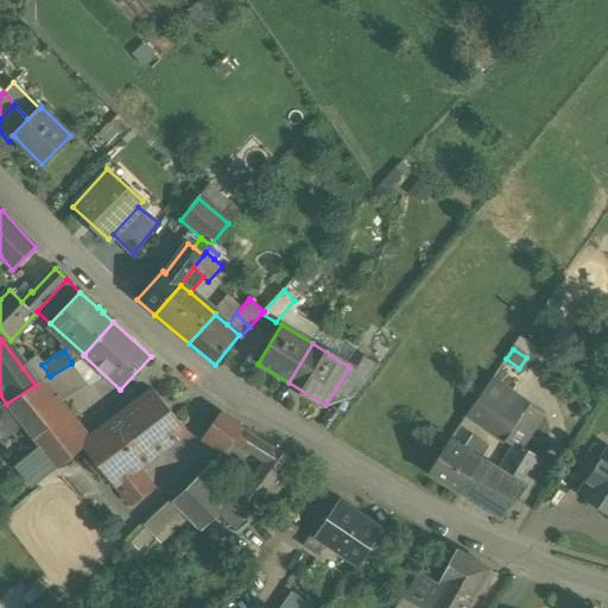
[(378,366),(356,353),(348,366),(349,367),(336,388),(353,398),(378,366)]
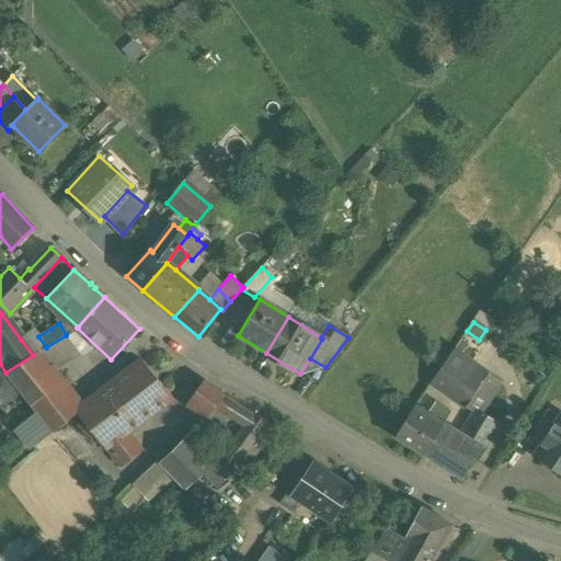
[(38,336),(34,330),(21,340),(33,355),(46,347),(38,336)]
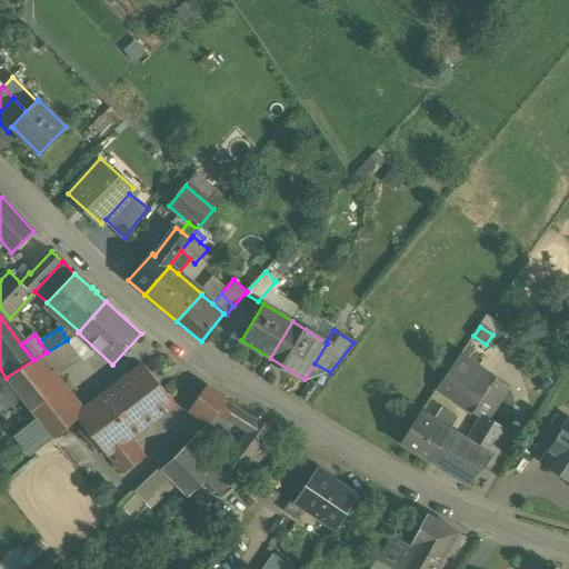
[(47,352),(33,360),(48,377),(80,357),(67,340),(47,352)]
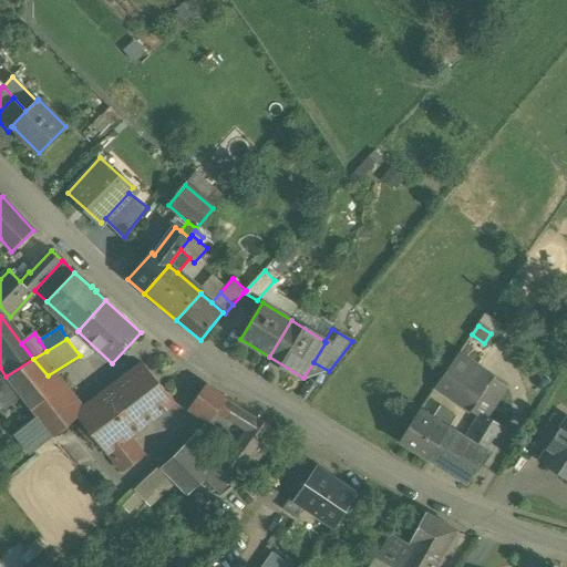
[(506,389),(457,356),(434,389),(477,418),(480,414),(485,418),(506,389)]
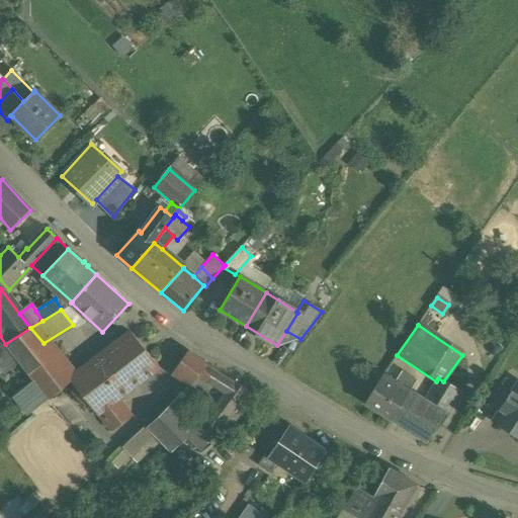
[(30,328),(5,344),(18,360),(49,400),(71,381),(72,379),(44,343),(30,328)]
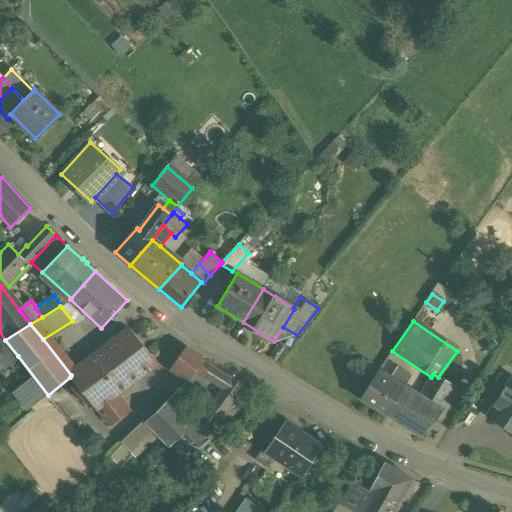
[(71,375),(70,377),(95,408),(95,407),(115,393),(153,364),(154,363),(129,332),(71,375)]
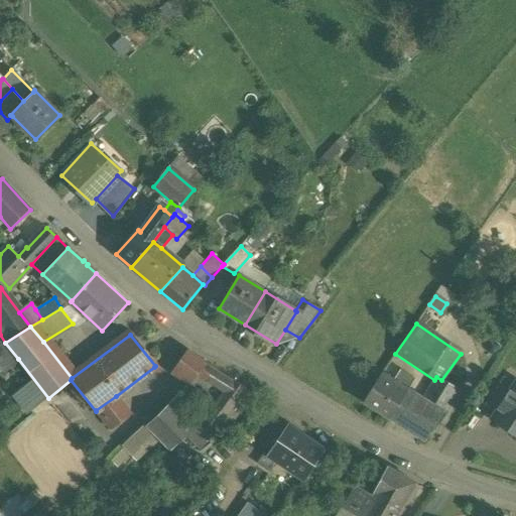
[(5,343),(0,345),(0,362),(5,369),(18,359),(5,343)]
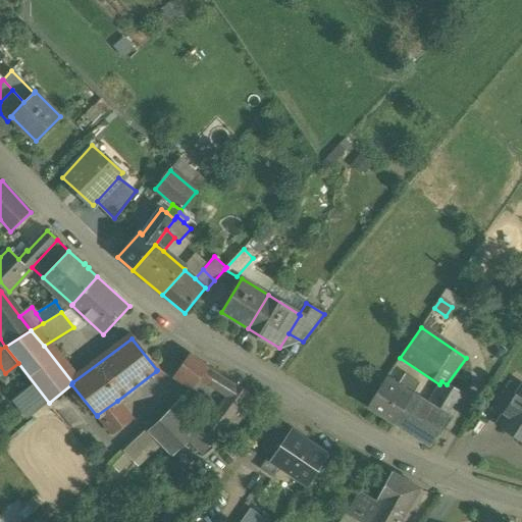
[(208,367),(193,356),(179,376),(194,385),(199,378),(208,367)]
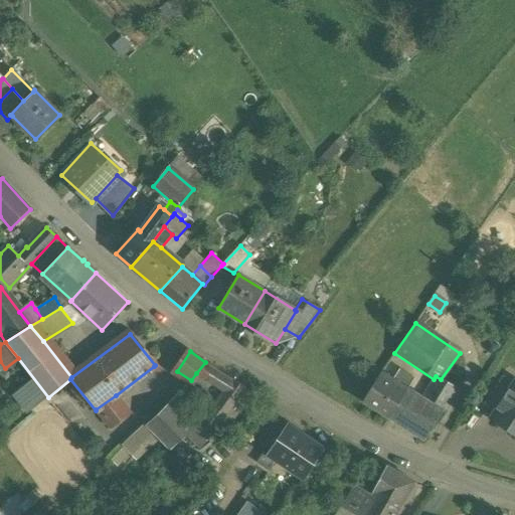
[(232,380),(205,362),(196,373),(203,378),(223,392),(232,380)]
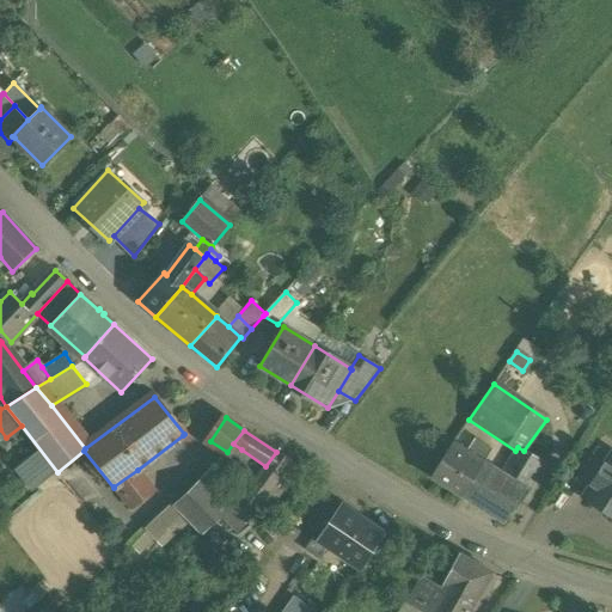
[(491,451),(476,441),(469,453),(484,463),(491,451)]
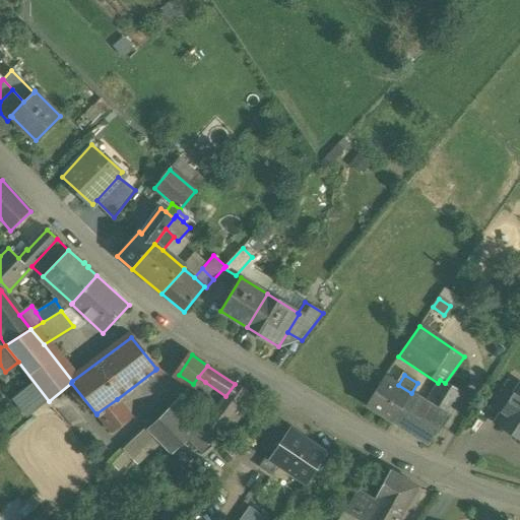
[(205,382),(198,377),(194,383),(200,388),(205,382)]
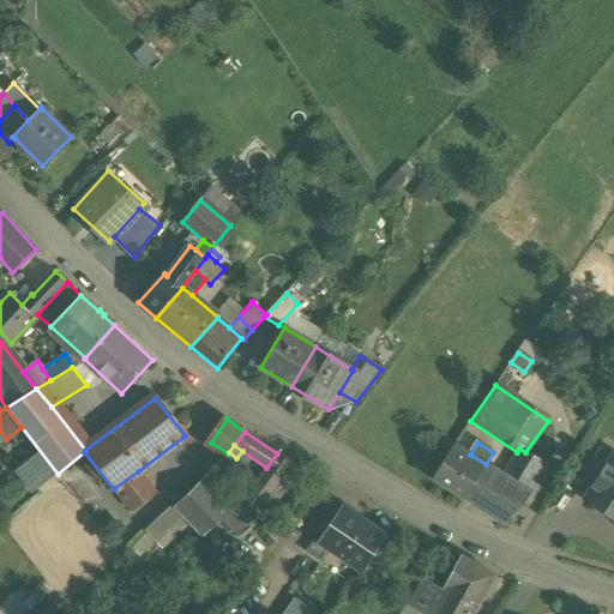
[(470,455),(455,445),(433,481),(464,500),(486,464),(470,455)]
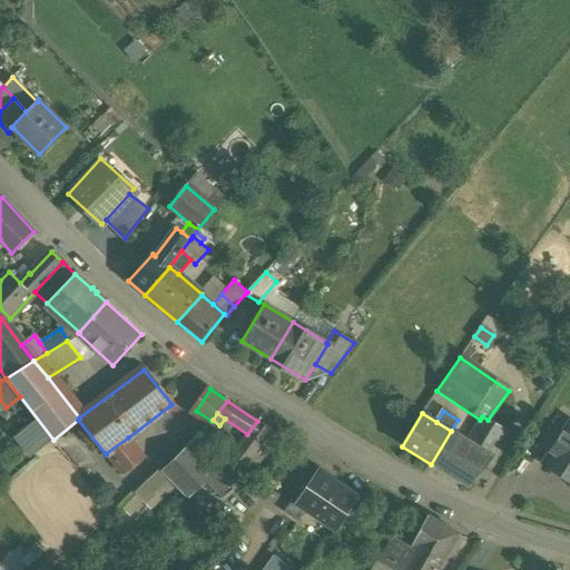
[(488,420),(482,416),(480,420),(474,430),(475,431),(469,442),(490,457),(505,431),(488,420)]
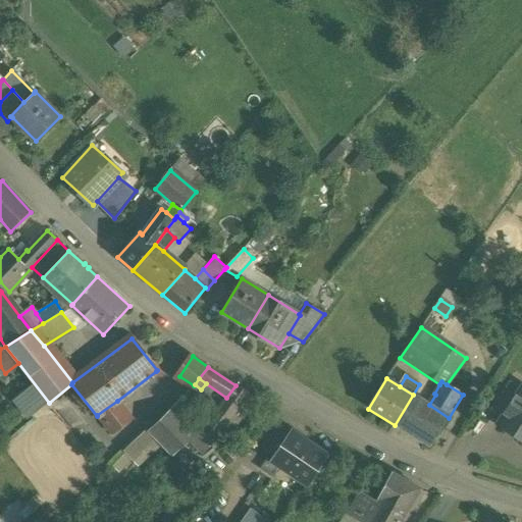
[(194,385),(193,387),(169,410),(178,418),(183,413),(186,416),(205,395),(201,389),(195,384),(194,385)]
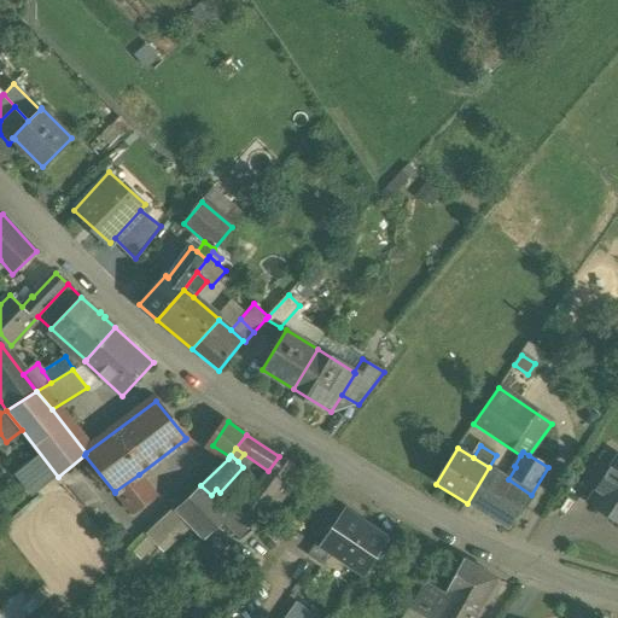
[(303,472),(279,456),(268,471),(244,502),(258,513),(267,518),(303,472)]
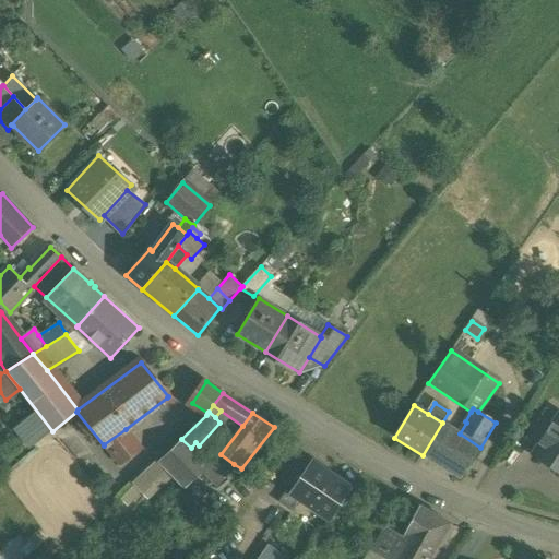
[(542,441),(534,454),(558,471),(558,415),(552,426),(546,421),(535,438),(542,441)]
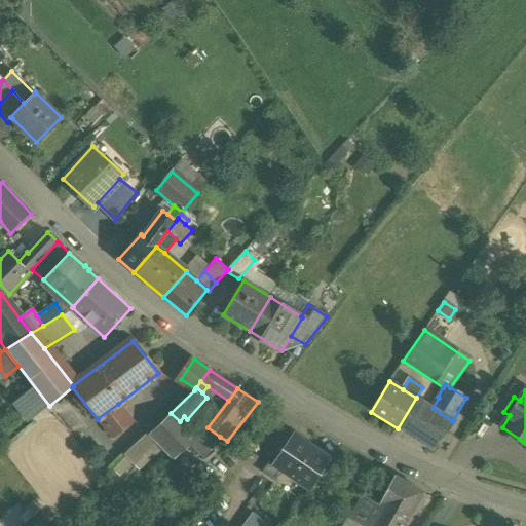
[(433,408),(416,398),(398,428),(434,450),(452,421),(433,408)]
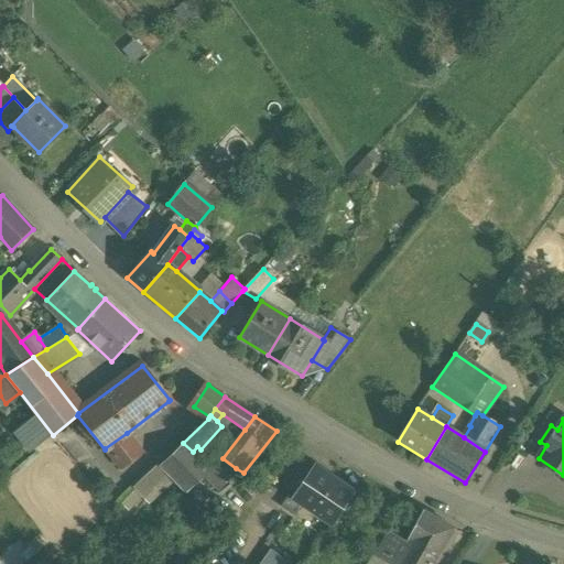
[(143,454),(127,433),(105,448),(121,469),(143,454)]
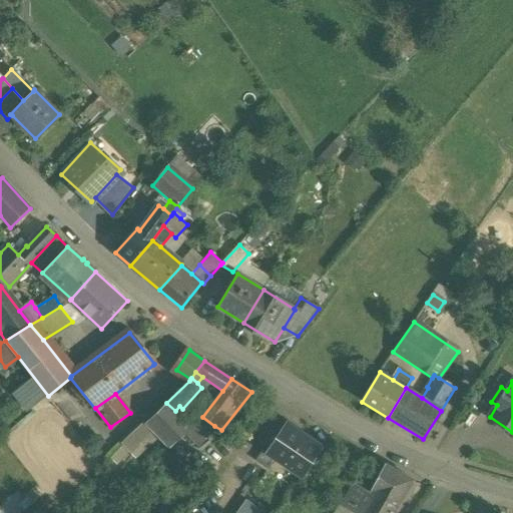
[(175,411),(166,403),(145,423),(153,430),(170,446),(186,430),(190,426),(175,411)]
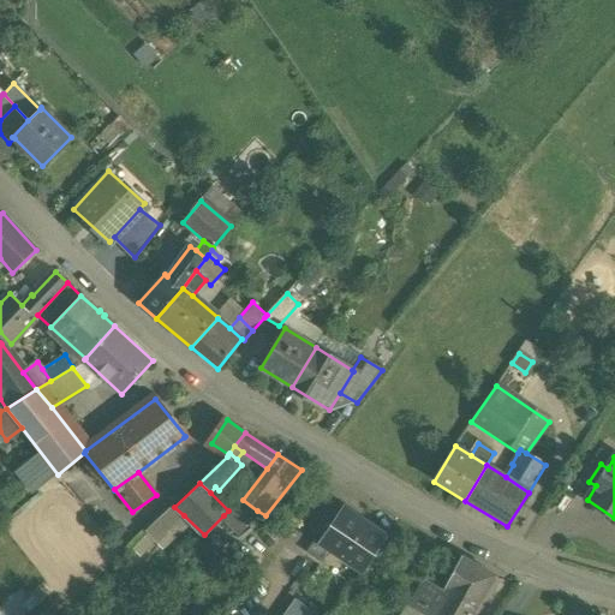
[(257,511),(243,500),(234,509),(246,523),(248,525),(257,511)]
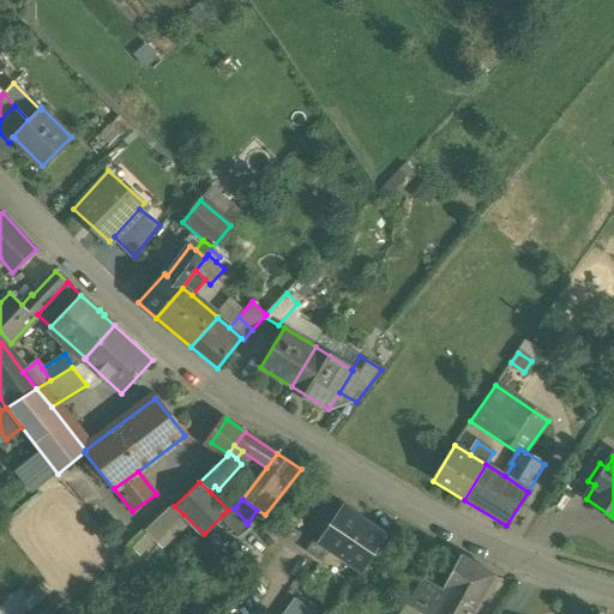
[(174,506),(162,518),(170,528),(184,515),(174,506)]
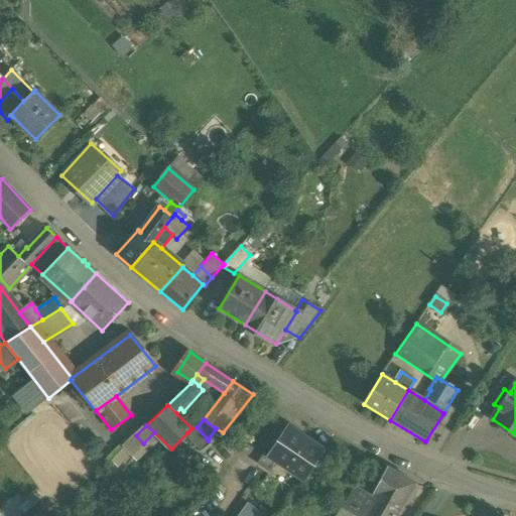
[(324,449),(288,425),(269,455),(268,456),(277,462),(303,480),(324,449)]
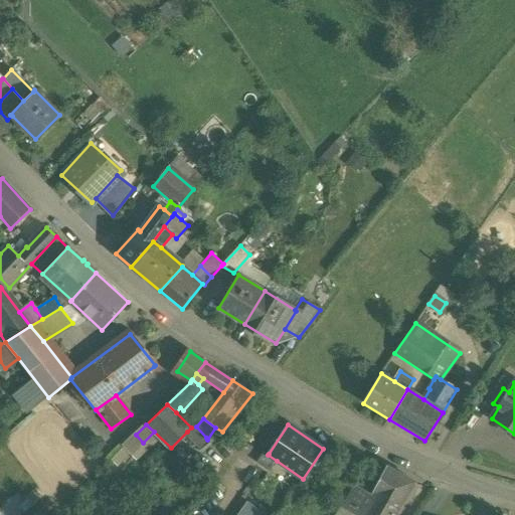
[(206,438),(196,426),(191,427),(187,432),(199,446),(206,438)]
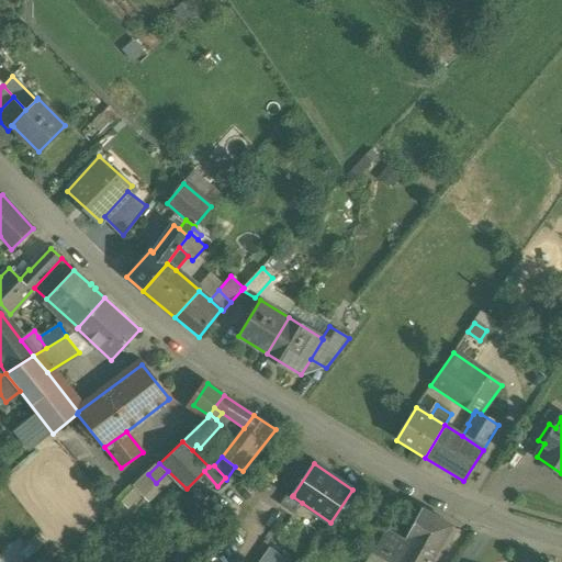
[(148,474),(135,486),(143,495),(156,483),(148,474)]
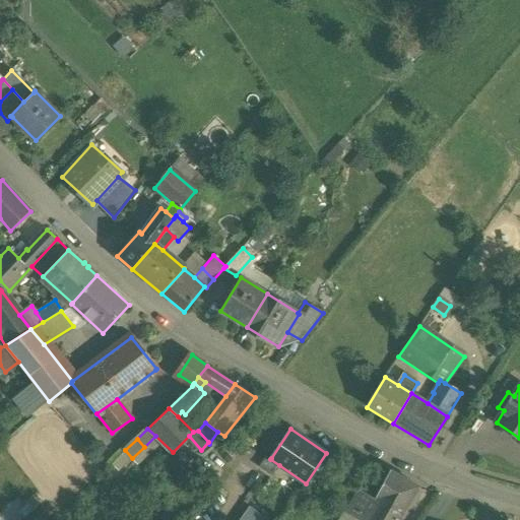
[(279,465),(270,459),(271,458),(268,457),(261,468),(272,475),(279,465)]
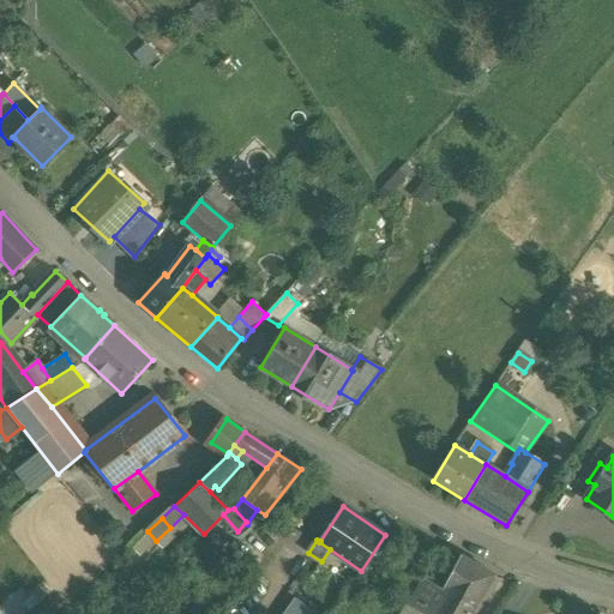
[(461,557),(444,590),(425,579),(408,605),(423,613),(470,613),(493,576),(461,557)]
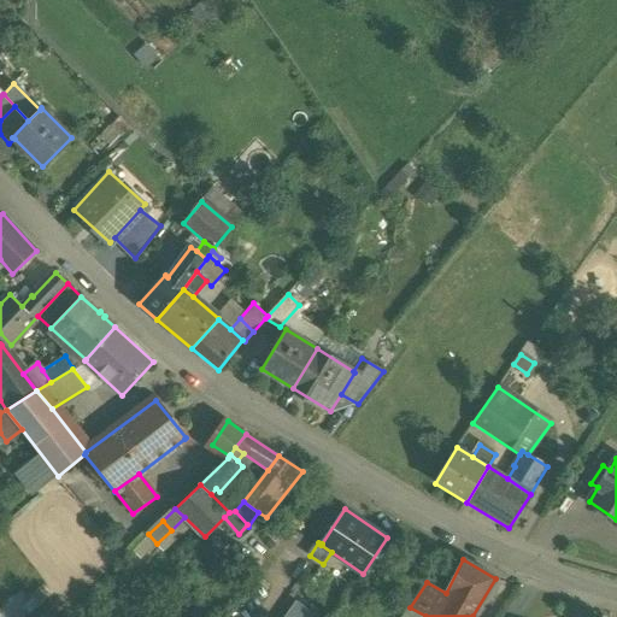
[(317,616),(298,604),(287,616),(317,616)]
